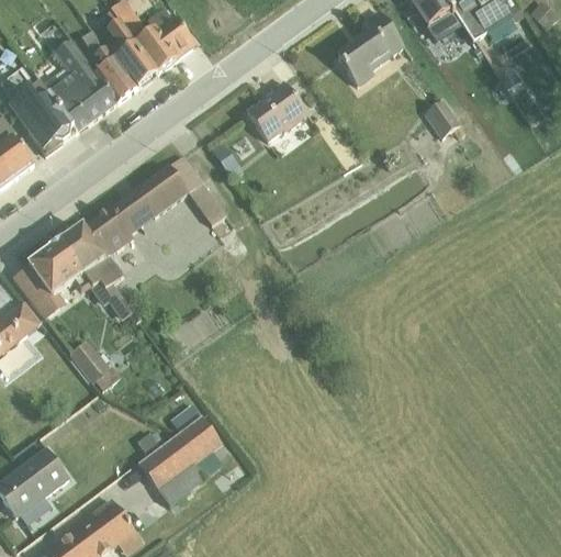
[(110,8),(107,11),(114,22),(119,19),(158,73),(195,44),(172,13),(169,15),(163,7),(147,19),(154,28),(148,31),(125,0),(121,0),(110,8)]
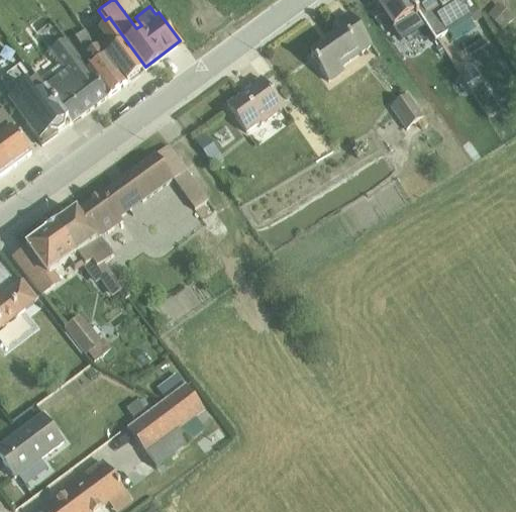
[(368,0),(371,5),(379,0),(383,0),(394,17),(404,11),(416,32),(418,31),(424,41),(425,41),(428,46),(435,41),(432,37),(435,35),(411,0),(368,0)]
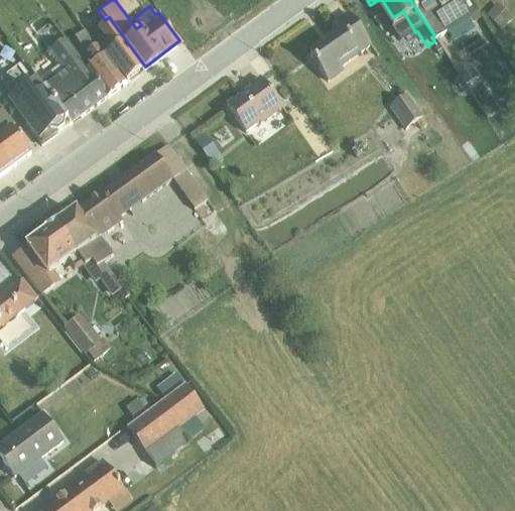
[(410,0),(434,35),(470,14),(472,19),(481,14),(471,0),(410,0)]
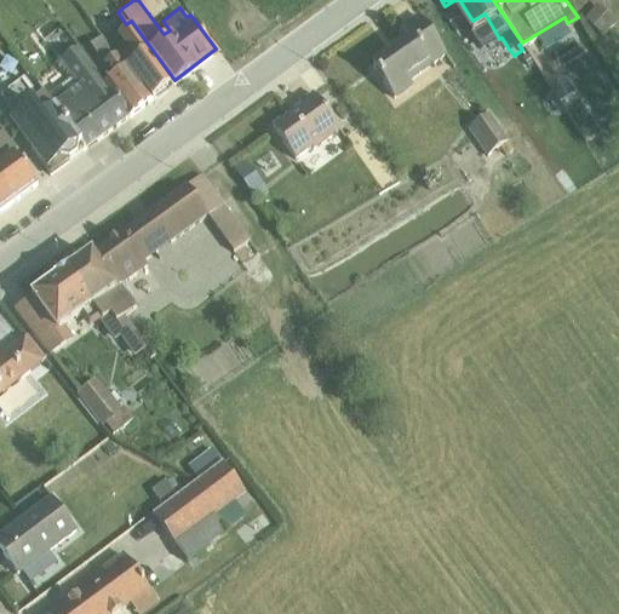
[(615,17),(596,0),(584,13),(603,32),(615,17)]
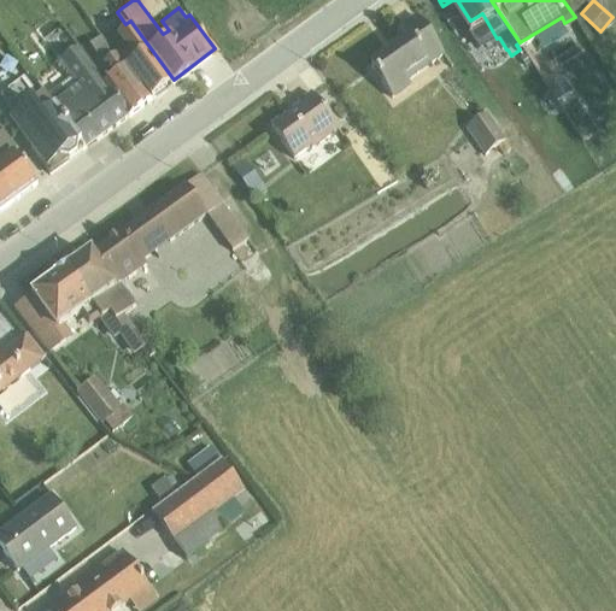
[(444,51),(417,12),(400,23),(408,35),(370,63),(394,94),(411,82),(406,76),(444,51)]
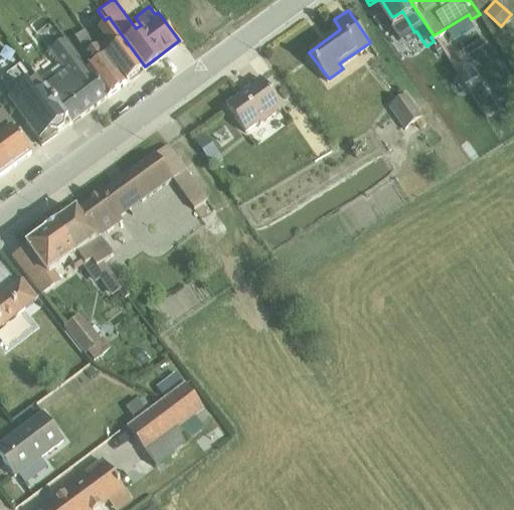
[(104,36),(96,41),(126,79),(145,66),(109,17),(105,20),(97,26),(104,36)]
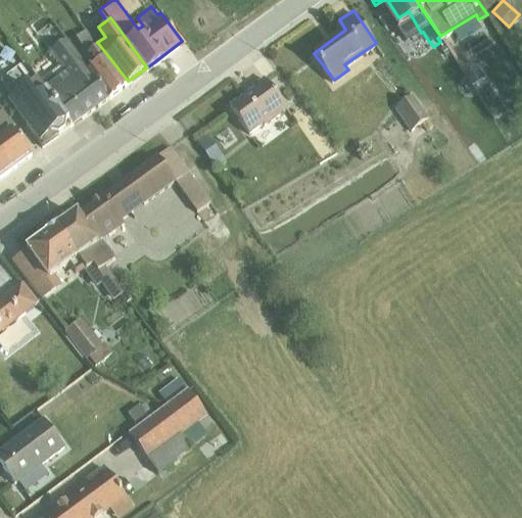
[(85,26),(75,34),(88,50),(80,56),(108,95),(128,81),(97,42),(86,28),(85,26)]
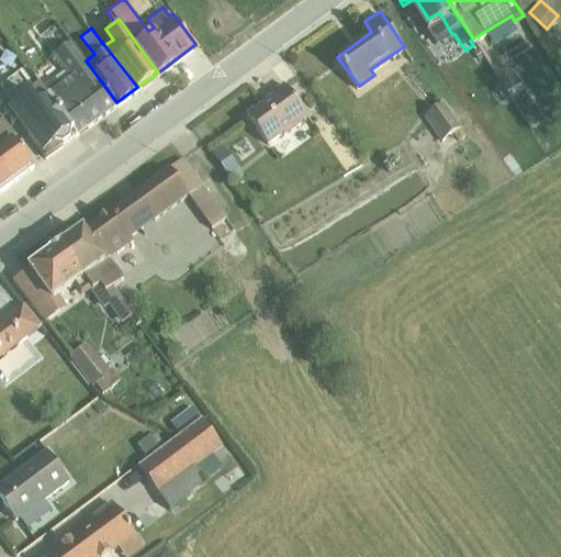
[(65,67),(42,84),(77,132),(116,102),(86,60),(70,40),(54,53),(65,67)]
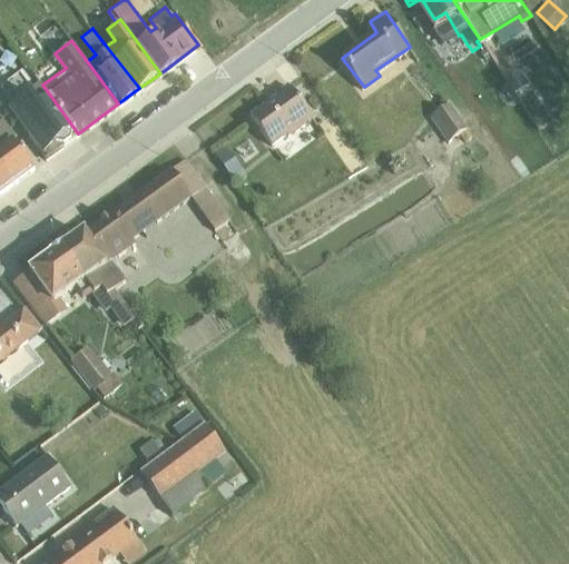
[(28,65),(2,82),(17,101),(9,106),(47,157),(78,134),(42,85),(30,69),(28,65)]
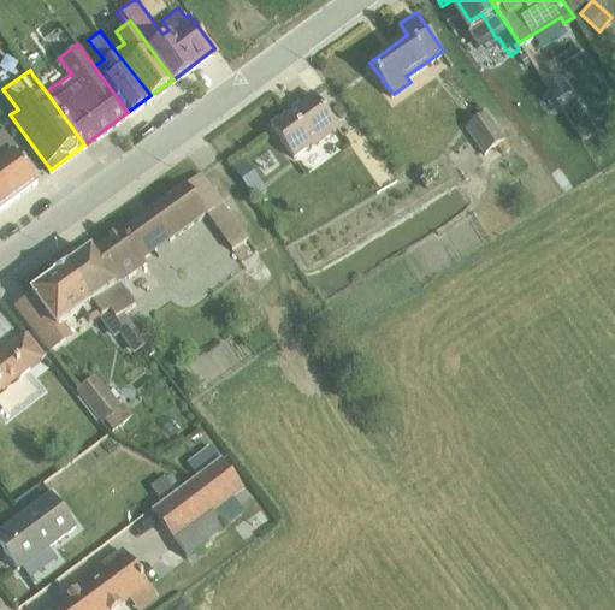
[(299,101),(270,123),(294,154),(309,143),(312,146),(338,125),(312,89),(297,99),(299,101)]
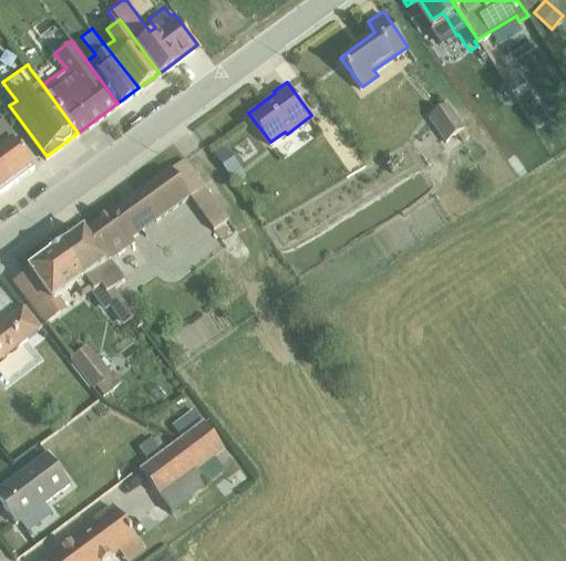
[(469,133),(446,100),(428,113),(444,138),(455,132),(460,138),(469,133)]
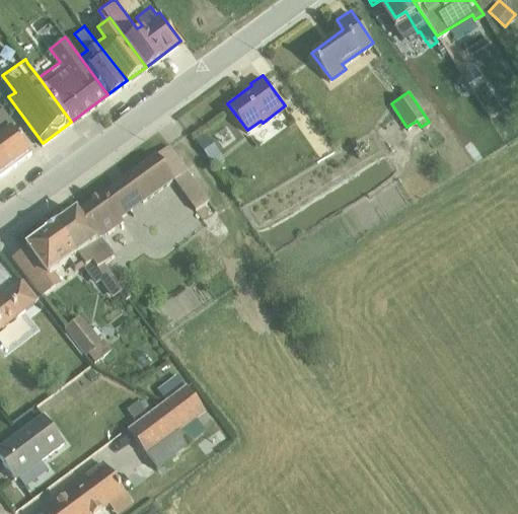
[(0,129),(0,173),(31,151),(11,125),(15,122),(3,106),(0,107),(0,129)]
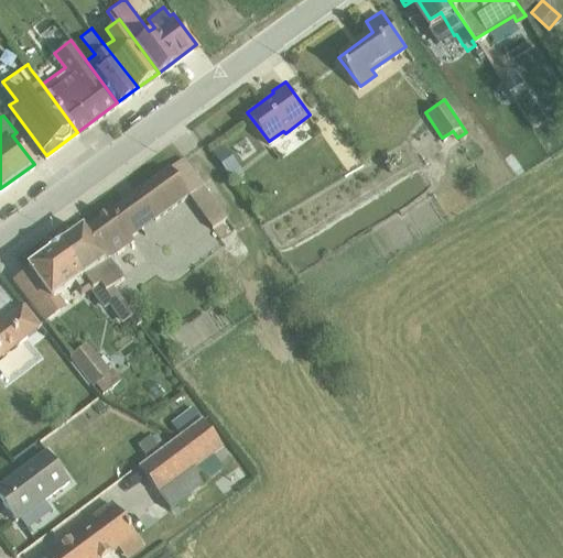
[(223,142),(213,150),(231,176),(241,168),(223,142)]
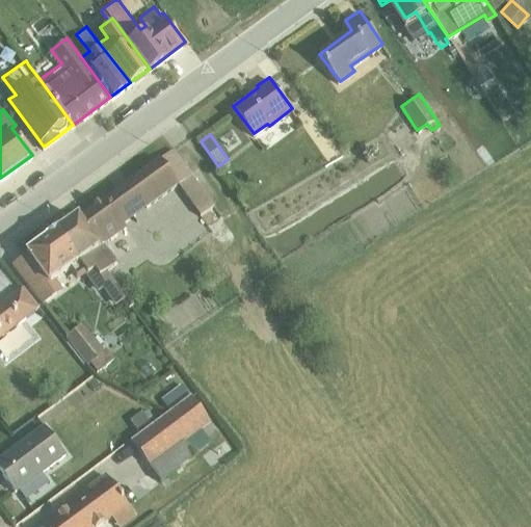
[(116,186),(77,214),(100,243),(104,241),(127,226),(124,221),(135,213),(148,205),(178,183),(200,212),(213,203),(173,147),(128,178),(116,186)]
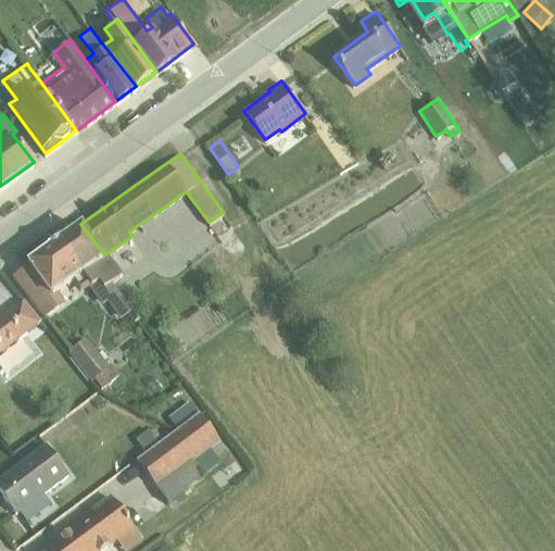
[(80,224),(59,240),(82,273),(83,272),(90,282),(99,293),(105,289),(108,292),(113,289),(117,295),(120,293),(121,292),(112,280),(123,272),(109,252),(104,254),(80,224)]
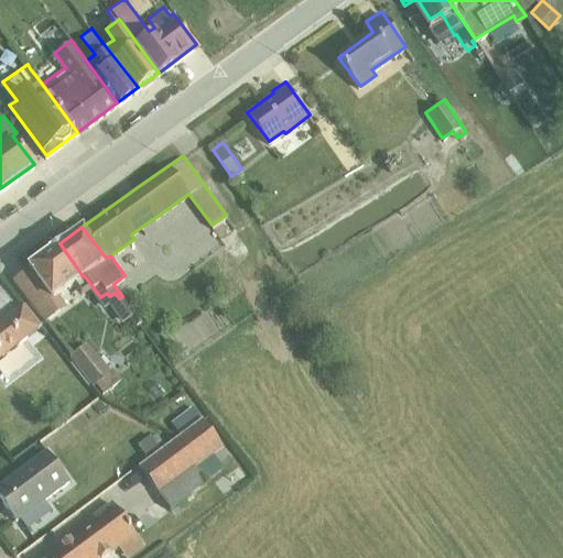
[(60,243),(12,277),(43,318),(60,307),(53,298),(72,285),(78,294),(89,286),(91,285),(84,275),(83,276),(60,243)]
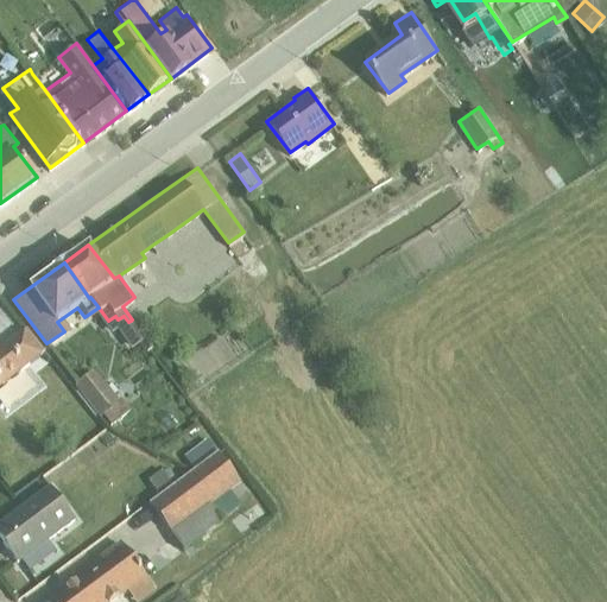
[(108,321),(99,308),(96,309),(111,329),(117,325),(130,344),(138,338),(145,348),(151,344),(139,328),(138,329),(131,321),(128,322),(124,316),(118,319),(115,316),(108,321)]
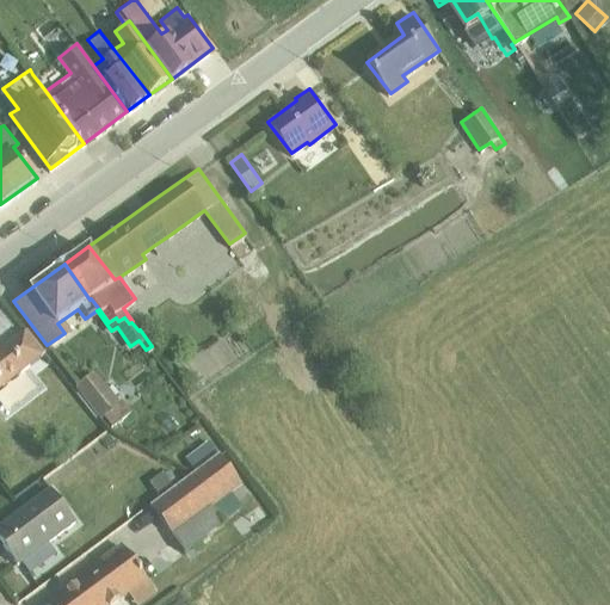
[(0,382),(44,350),(26,327),(0,346),(0,382)]
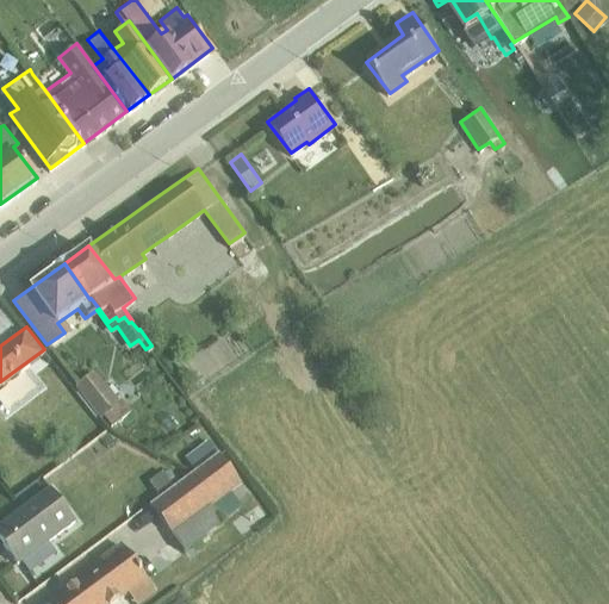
[(94,367),(73,383),(98,415),(101,412),(111,424),(131,409),(120,394),(117,397),(94,367)]
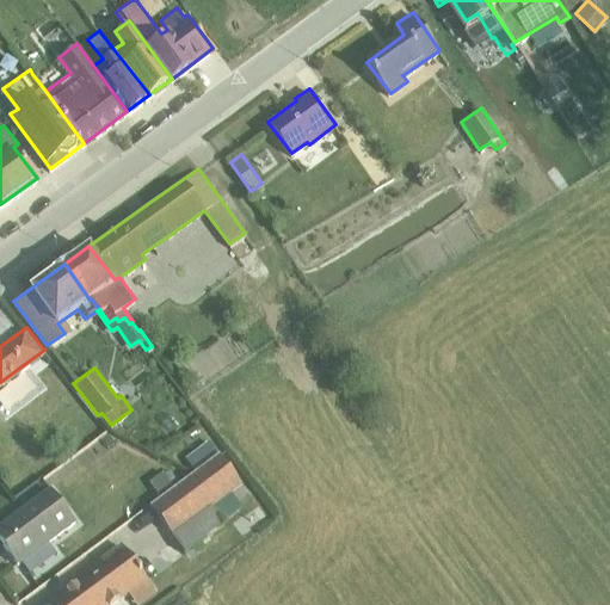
[(162,468),(148,479),(159,493),(160,494),(149,502),(186,555),(204,543),(202,538),(225,523),(222,519),(241,505),(236,499),(247,489),(211,443),(189,460),(195,468),(180,480),(173,485),(172,483),(162,468)]
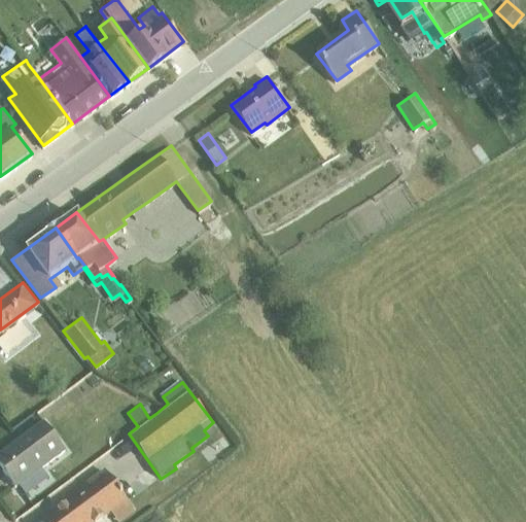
[(43,420),(0,452),(0,463),(14,484),(64,447),(43,420)]
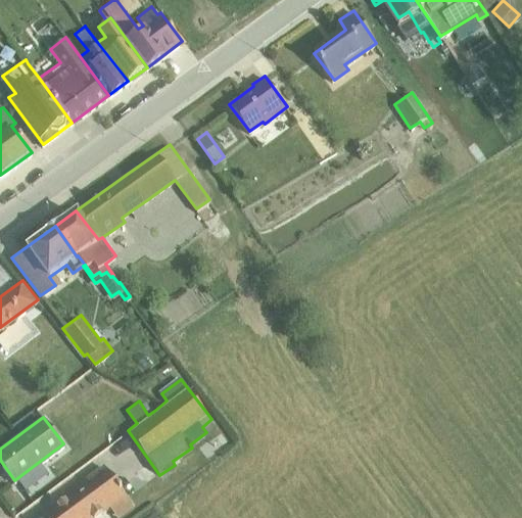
[(88,481),(40,516),(41,517),(93,517),(109,507),(117,517),(133,505),(102,464),(85,477),(88,481)]
